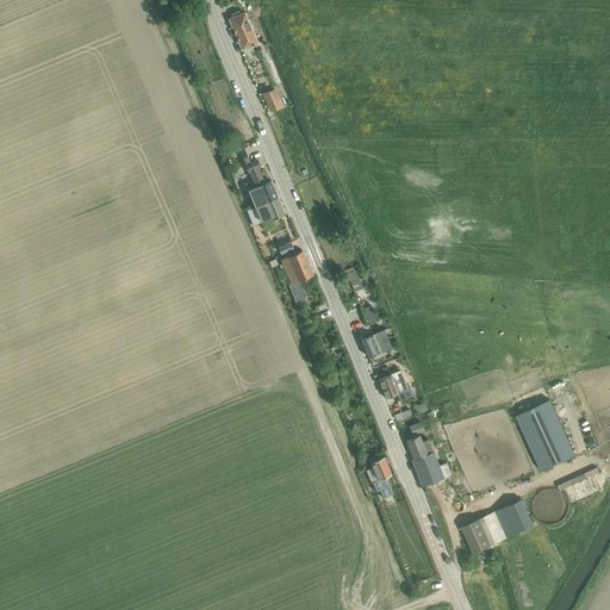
[(229,19),(243,49),(260,42),(246,11),(229,19)]
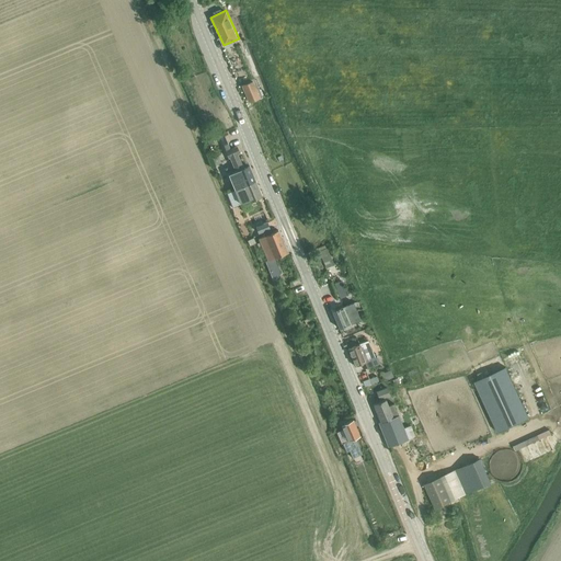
[(253,81),(242,86),(249,102),(260,98),(253,81)]
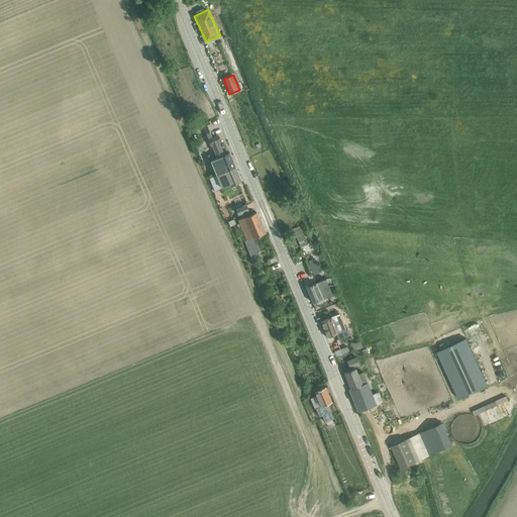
[(209,139),(207,139),(210,146),(212,145),(217,159),(211,161),(216,175),(225,172),(236,167),(230,153),(229,153),(224,156),(219,142),(221,141),(219,135),(212,138),(209,139)]
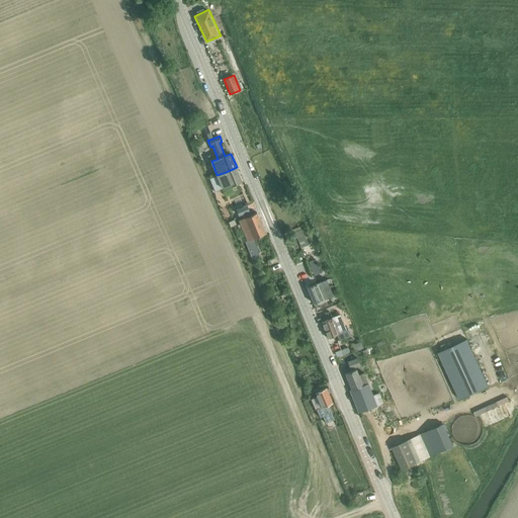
[(217,175),(208,178),(214,192),(223,189),(242,181),(237,167),(226,172),(217,175)]
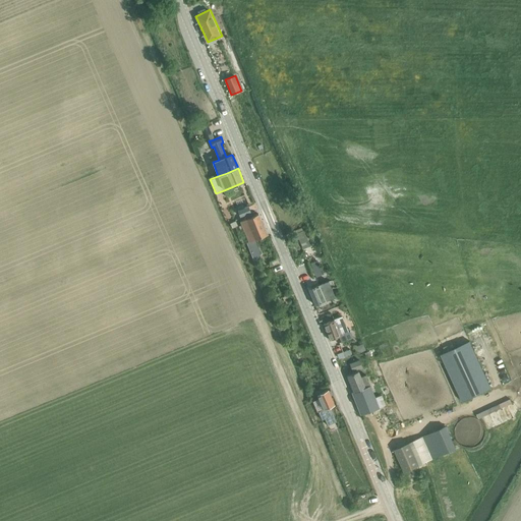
[(237,211),(239,217),(251,212),(249,206),(237,211)]
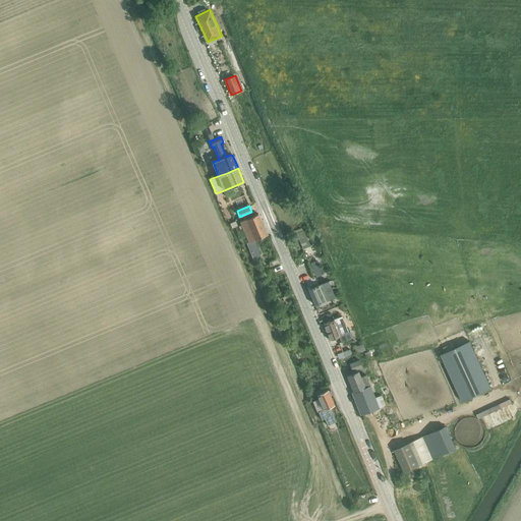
[(240,221),(249,242),(248,243),(254,257),(262,254),(255,240),(268,235),(258,213),(240,221)]
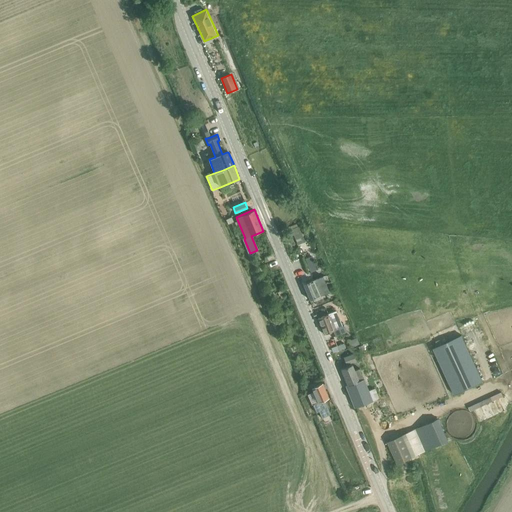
[(298,226),(291,230),(297,245),(299,244),(305,242),(303,236),(298,226)]
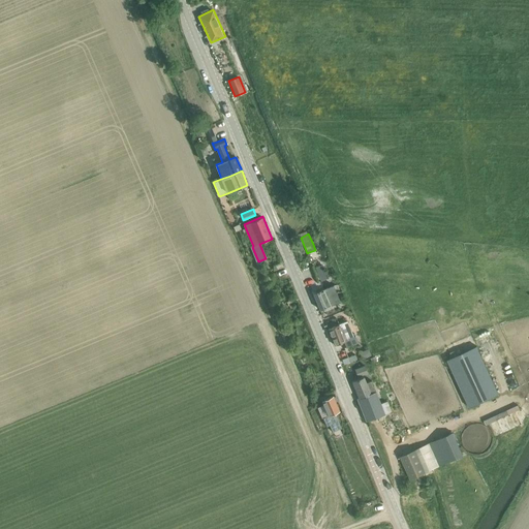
[(314,294),(320,310),(339,302),(333,286),(314,294)]
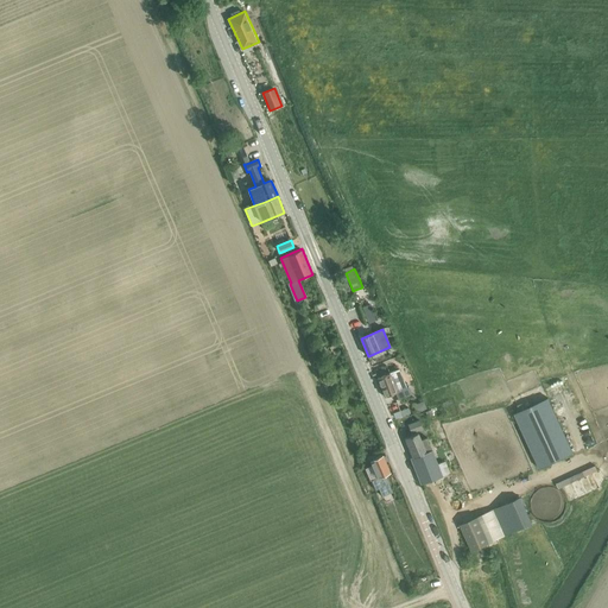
[(378,379),(385,397),(396,392),(398,399),(412,393),(409,386),(407,387),(399,369),(387,374),(388,374),(378,379)]
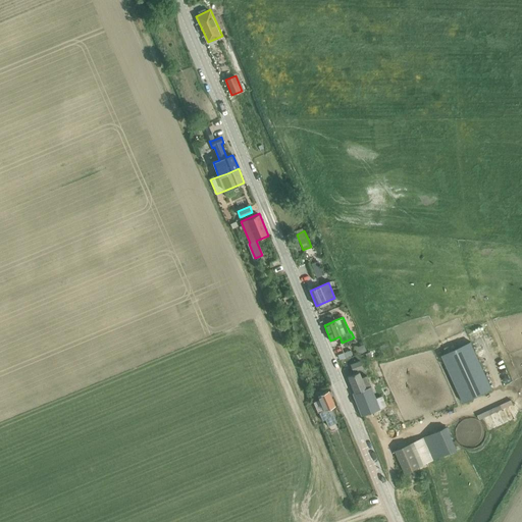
[(441,355),(463,403),(492,389),(471,342),(441,355)]
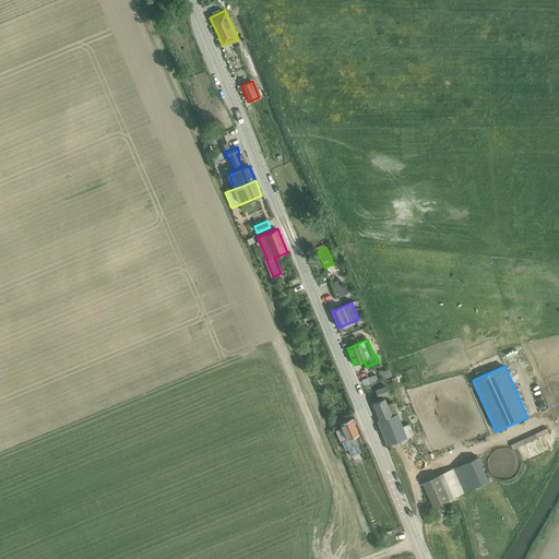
[(373,375),(368,377),(370,383),(377,381),(373,375)]
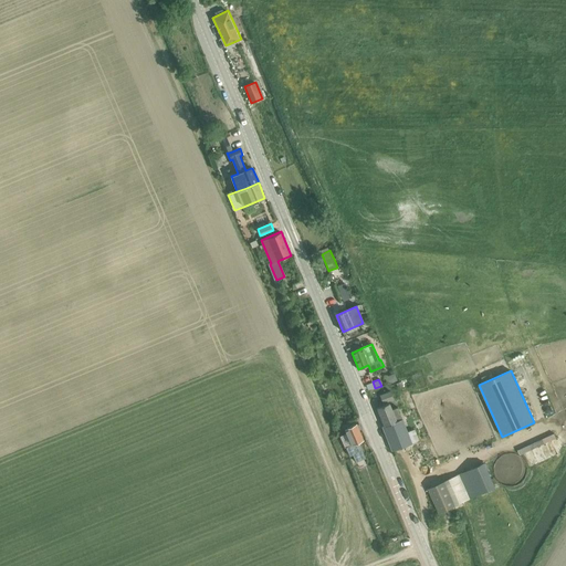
[(379,396),(383,404),(394,399),(390,391),(379,396)]
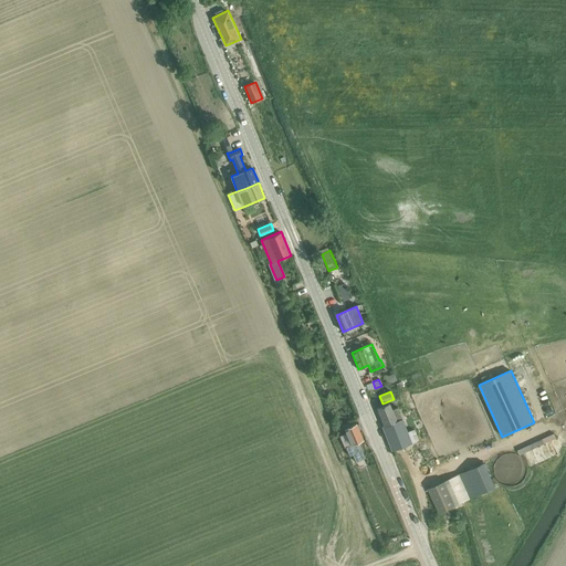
[(383,427),(392,451),(412,443),(412,442),(419,440),(415,429),(408,431),(402,418),(398,407),(392,409),(390,404),(377,409),(384,426),(383,427)]
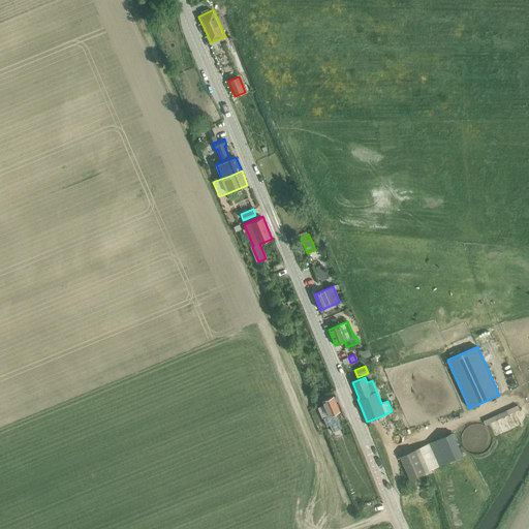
[(323,405),(317,407),(321,418),(323,418),(327,426),(330,425),(333,432),(341,428),(335,413),(340,411),(334,397),(330,398),(322,401),(321,401),(323,405)]
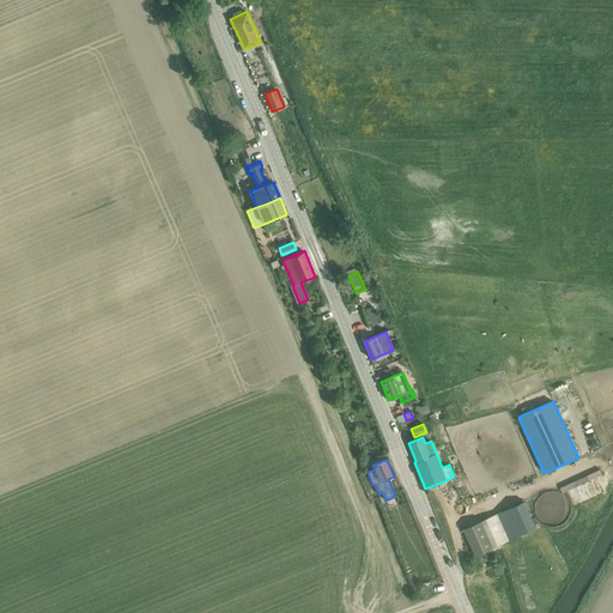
[(471,498),(463,485),(459,489),(465,501),(471,498)]
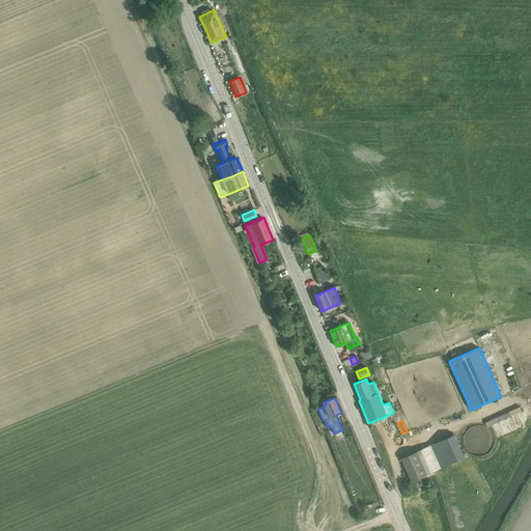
[(429,473),(443,468),(465,457),(454,435),(432,445),(419,450),(429,473)]
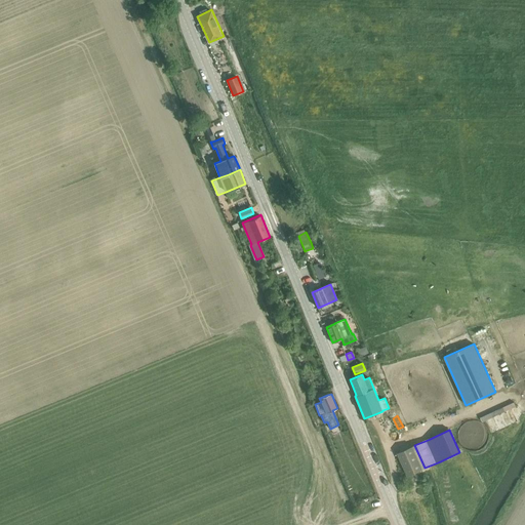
[(398,453),(408,476),(422,469),(412,446),(398,453)]
